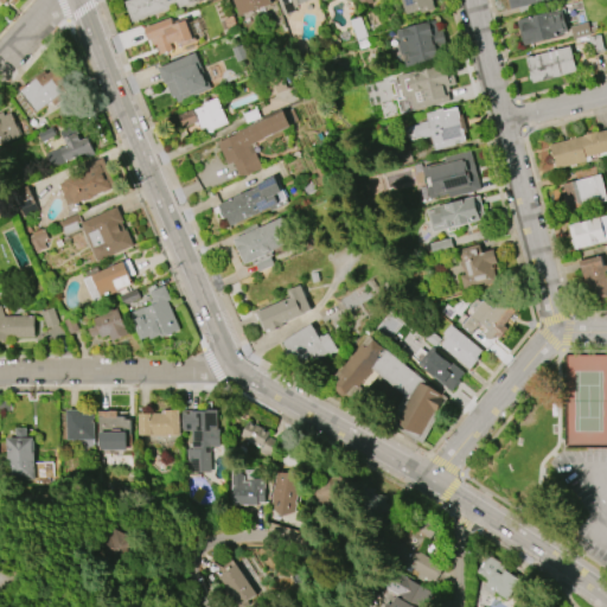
[(122,0),(131,23),(193,1),(192,0),(122,0)]
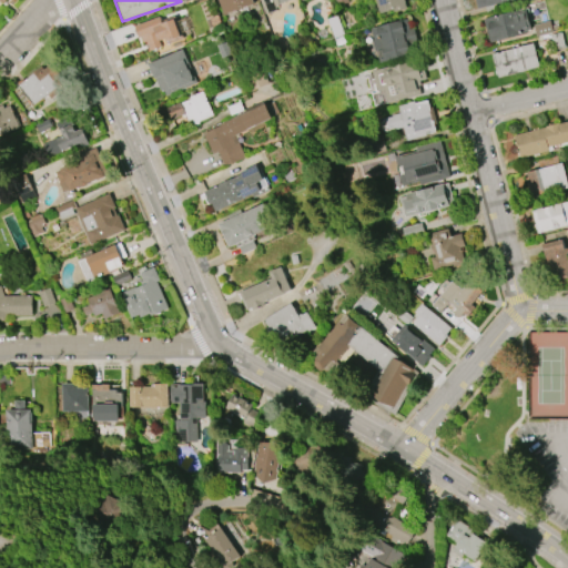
[(216,0),(223,17),(255,4),(253,0),(216,0)]
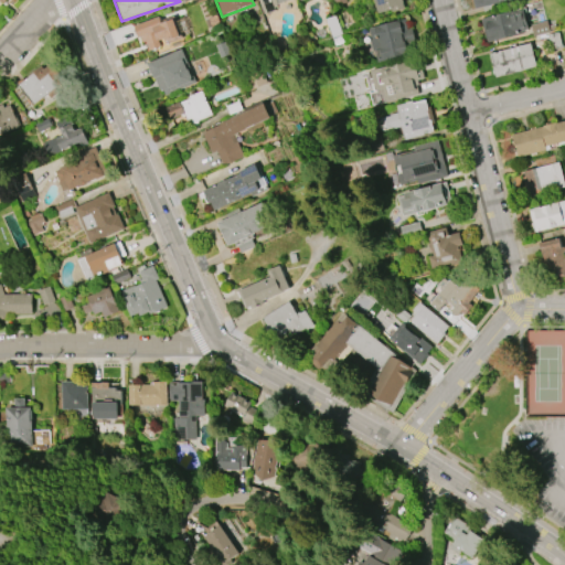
[(258,0),(264,16),(295,4),(292,0),(258,0)]
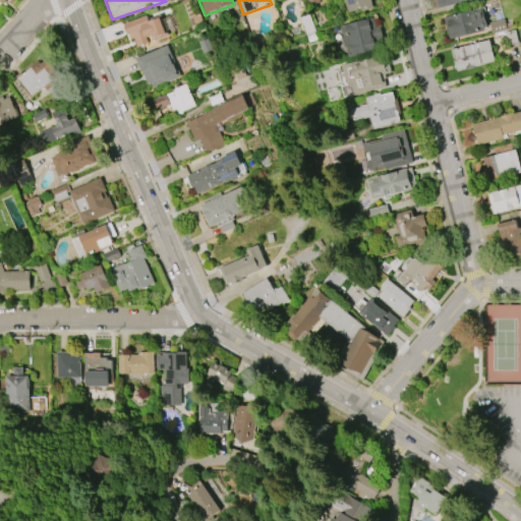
[(348,12),(345,0),(370,0),(373,8),(362,11),(361,9),(348,12)]
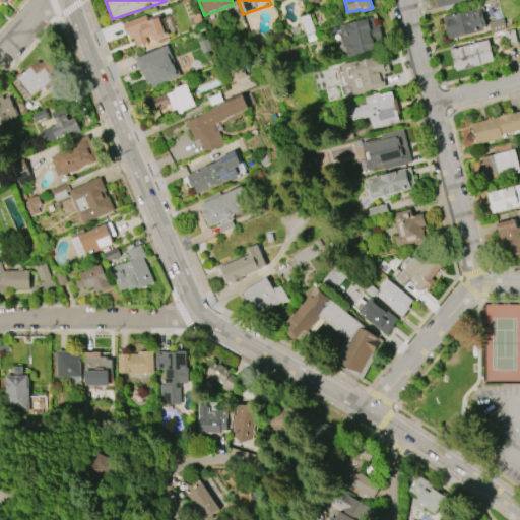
[(469,0),(437,8),(434,0),(469,0)]
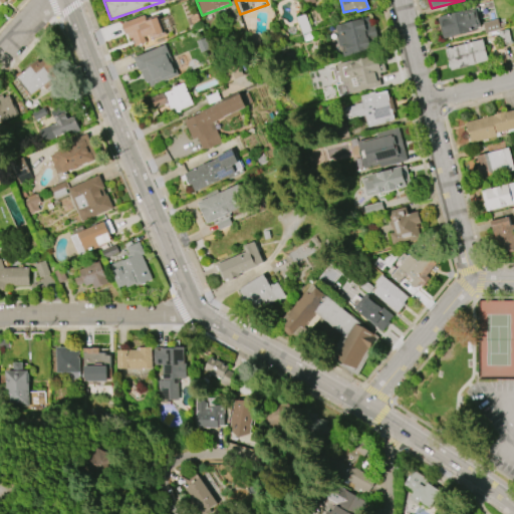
[(439,18),(476,9),(481,26),(476,27),(477,30),(443,38),(439,18)]
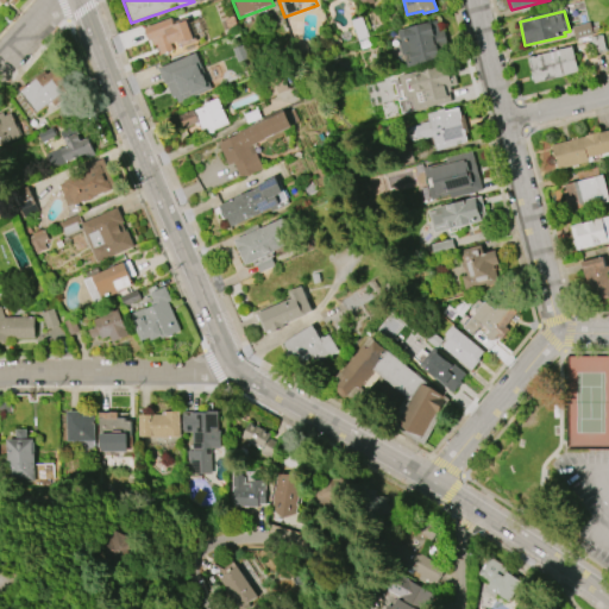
[(144,27),(171,18),(173,23),(187,17),(196,42),(179,48),(176,42),(170,44),(173,50),(161,55),(157,44),(154,45),(151,39),(149,41),(144,27)]
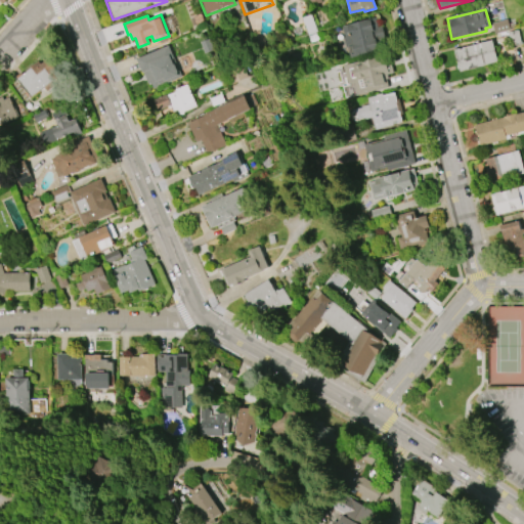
[(342,26),(376,17),(378,27),(383,26),(387,42),(378,44),(379,48),(367,51),(367,54),(350,58),(342,26)]
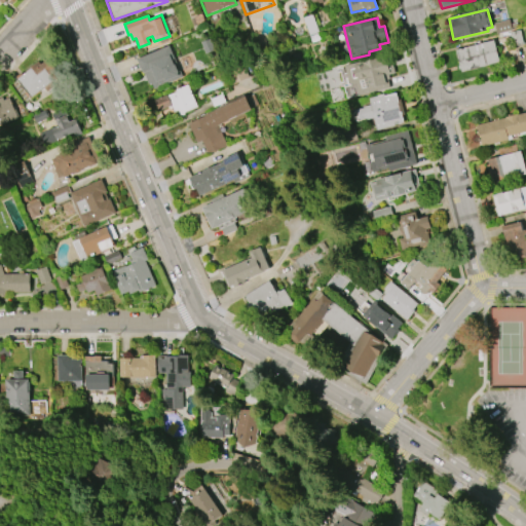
[(509,19),(493,23),(496,34),(512,30),(509,19)]
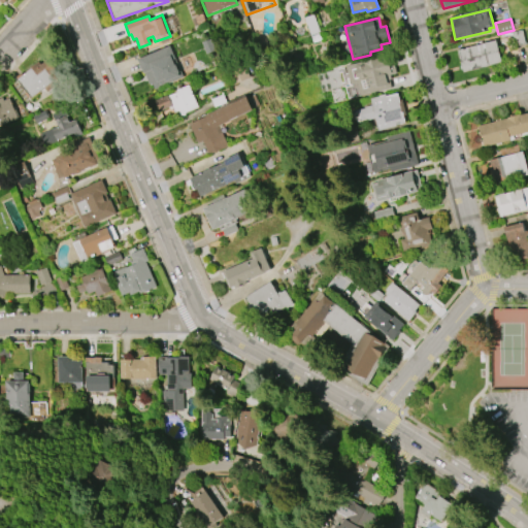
[(510,32),(522,30),(525,43),(514,45),(510,32)]
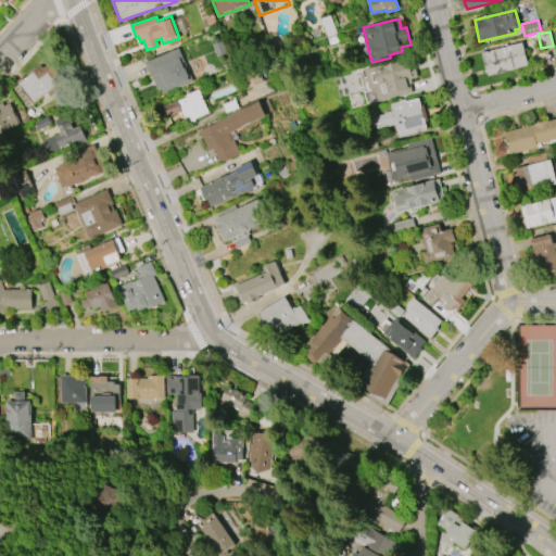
[(481,52),(521,41),(528,65),(487,76),(481,52)]
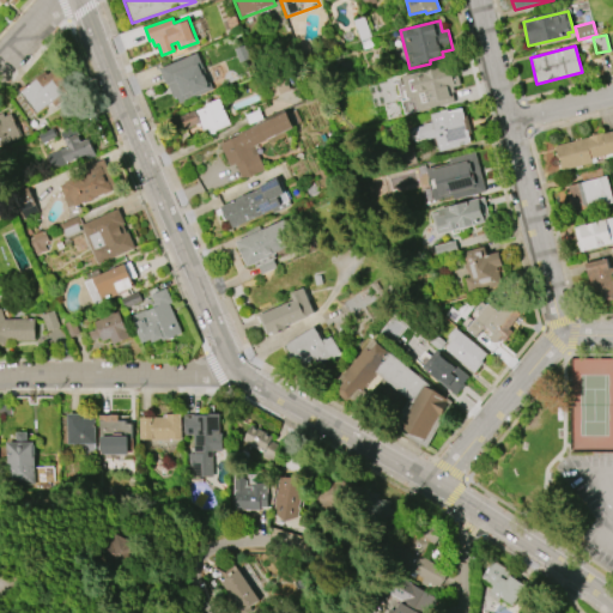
[(159,68),(196,53),(212,90),(180,103),(177,96),(173,97),(168,85),(167,85),(159,68)]
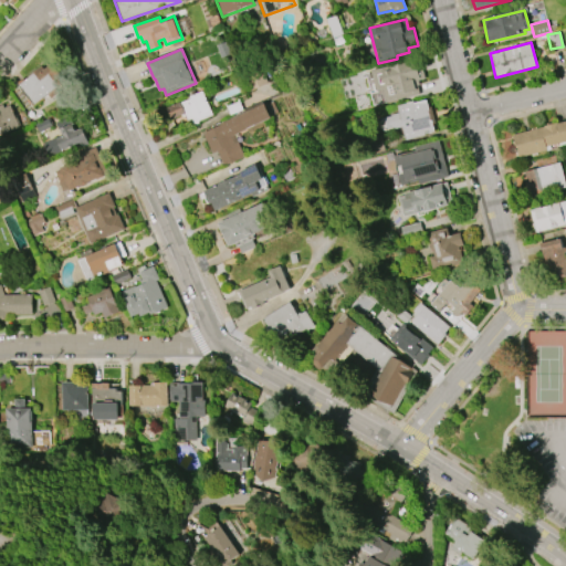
[(420,94),(417,81),(426,79),(419,56),(370,70),(376,91),(383,90),(386,103),(420,94)]
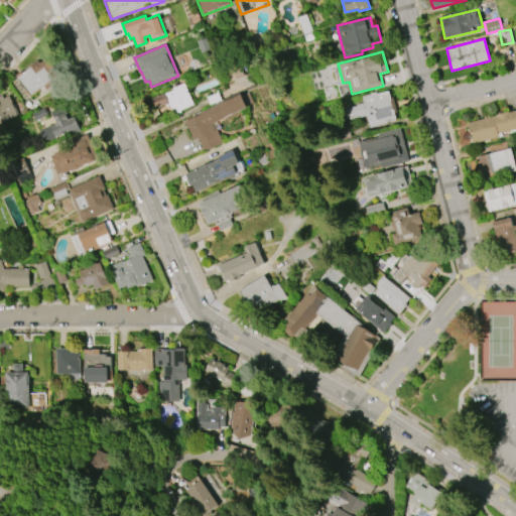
[(16,77),(38,60),(40,62),(47,57),(62,78),(45,90),(43,87),(31,96),(16,77)]
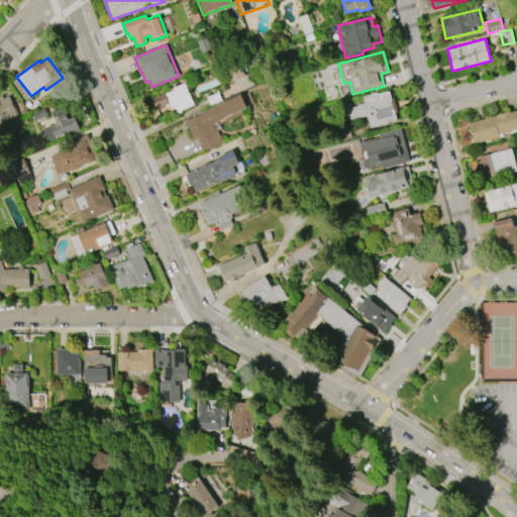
[(228,83),(244,76),(238,61),(222,68),(228,83)]
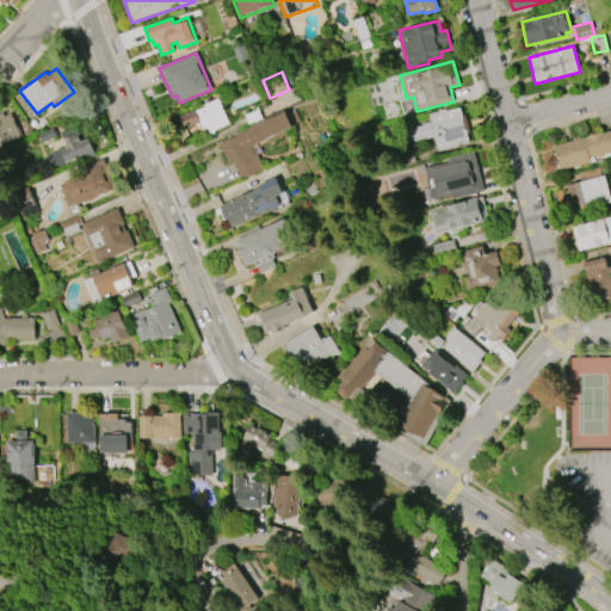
[(218,98),(228,123),(209,131),(207,128),(202,130),(199,122),(184,128),(179,116),(204,105),(204,104),(218,98)]
